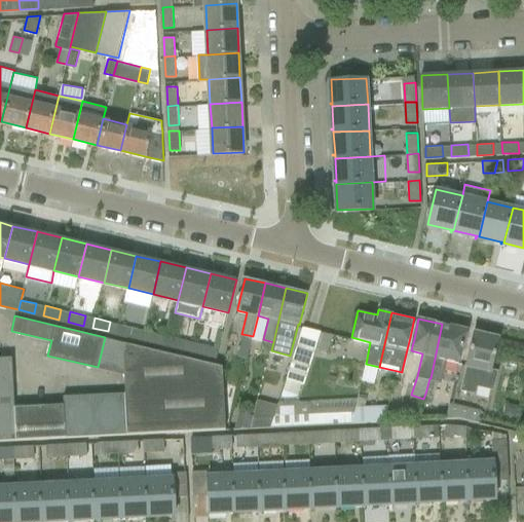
[(429,378),(425,394),(434,396),(439,380),(442,381),(447,359),(458,362),(459,360),(461,349),(465,329),(442,324),(431,378),(429,378)]
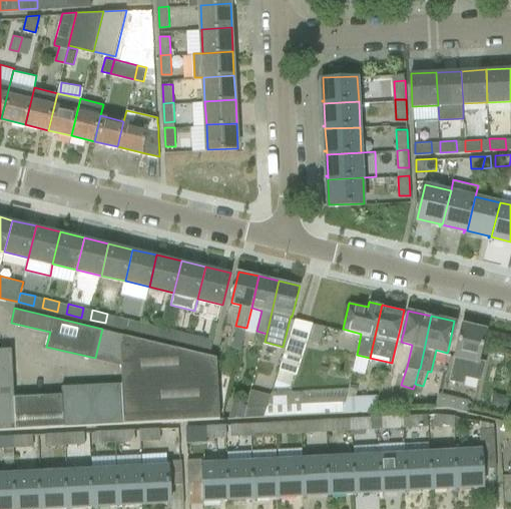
[(126,318),(123,328),(138,332),(141,322),(126,318)]
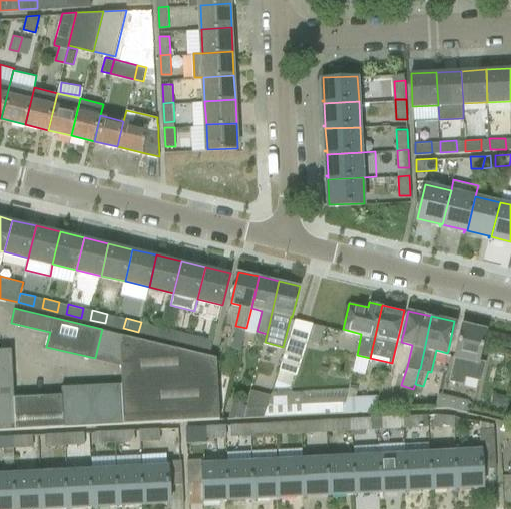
[(280,368),(296,373),(311,322),(295,318),(280,368)]
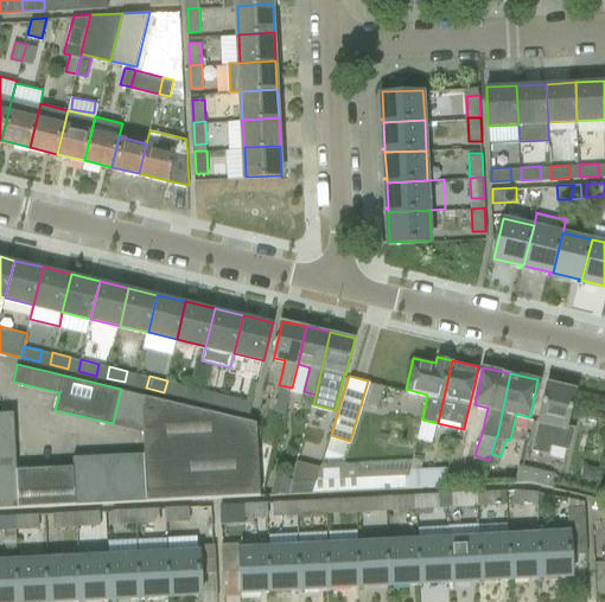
[(167,380),(164,392),(182,396),(185,384),(167,380)]
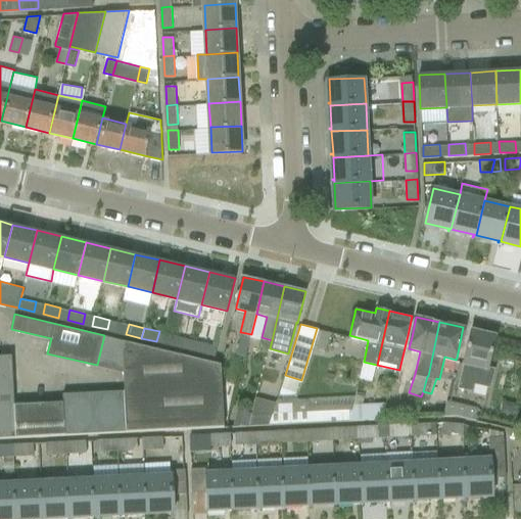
[(459,386),(472,389),(474,382),(489,385),(493,368),(487,367),(495,335),(471,329),(459,386)]
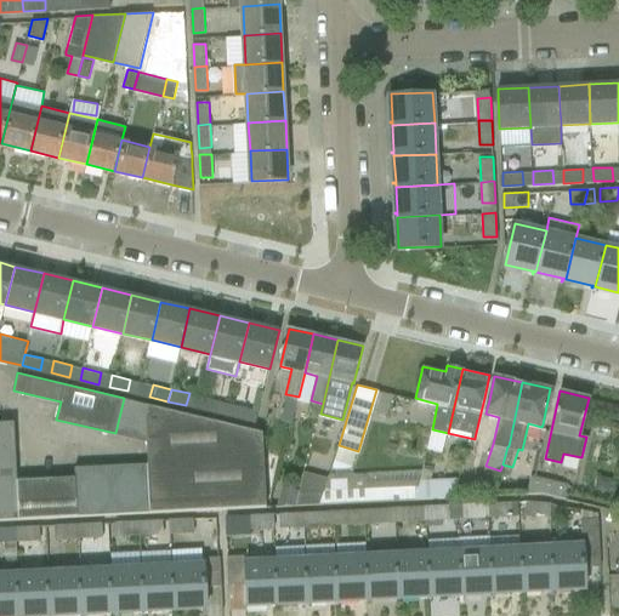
[(282,418),(280,420),(293,422),(299,397),(287,394),(282,418)]
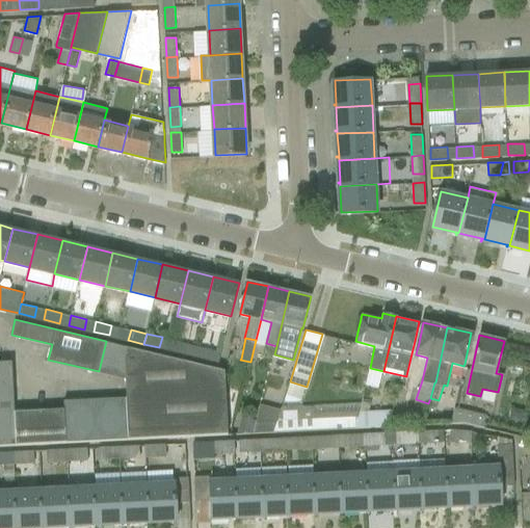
[(171,340),(168,349),(184,353),(187,343),(171,340)]
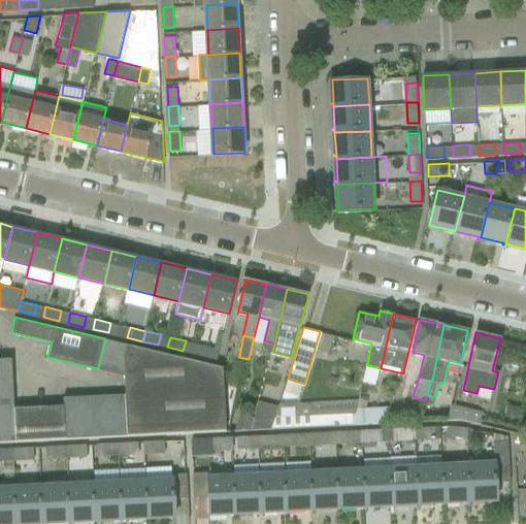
[(127,344),(125,353),(126,375),(127,393),(129,433),(129,434),(226,430),(224,367),(223,367),(127,344)]
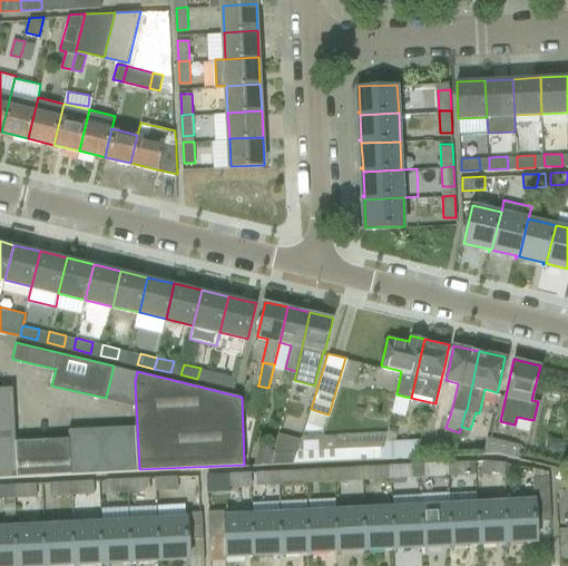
[(211,371),(207,381),(225,386),(227,374),(211,371)]
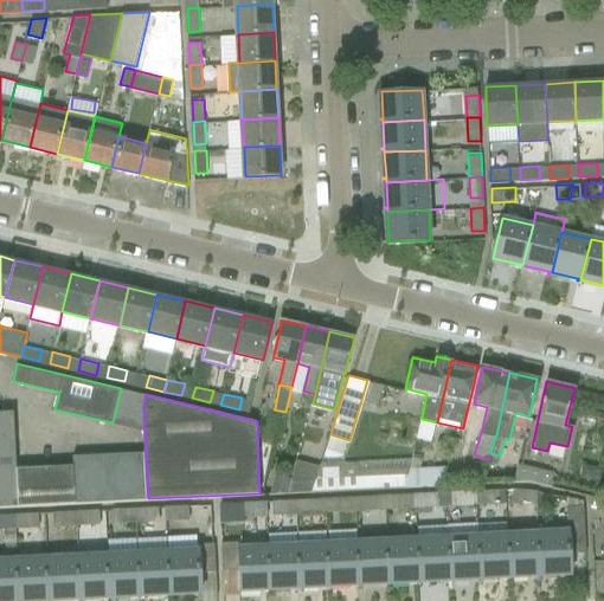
[(0,505),(19,505),(18,467),(14,409),(0,411),(0,505)]
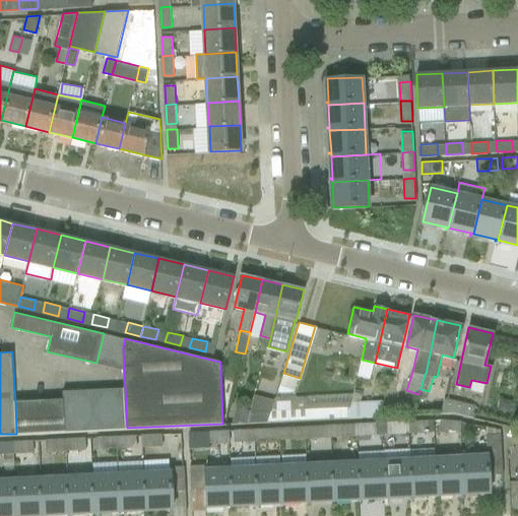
[(272,384),(278,367),(266,362),(259,380),(272,384)]
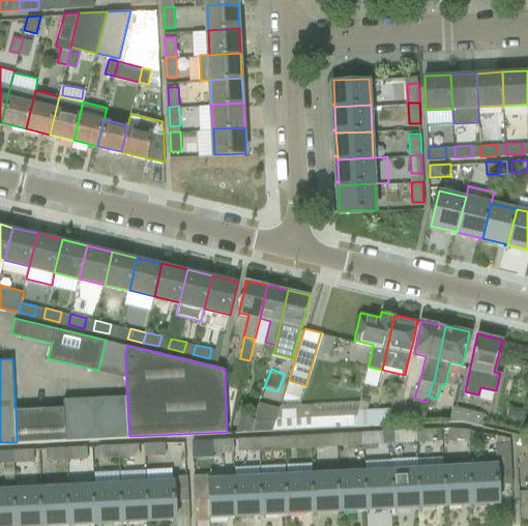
[(127,395),(64,398),(65,406),(66,439),(129,436),(127,395)]
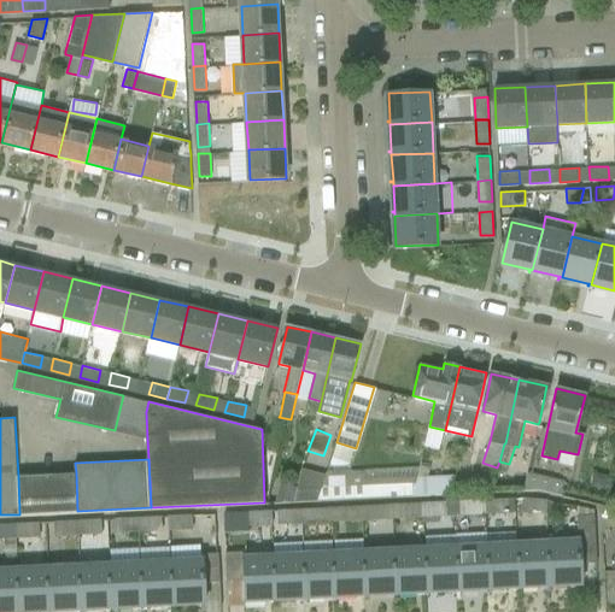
[(527,470),(523,489),(536,488),(562,494),(566,480),(527,470)]
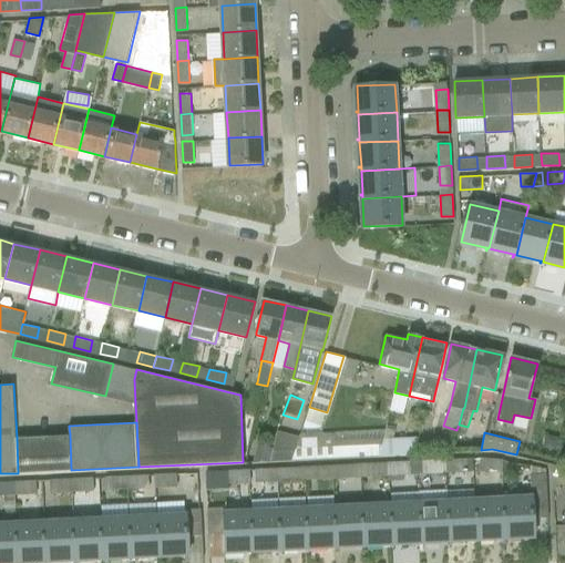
[(70,434),(17,438),(18,473),(71,470),(70,434)]
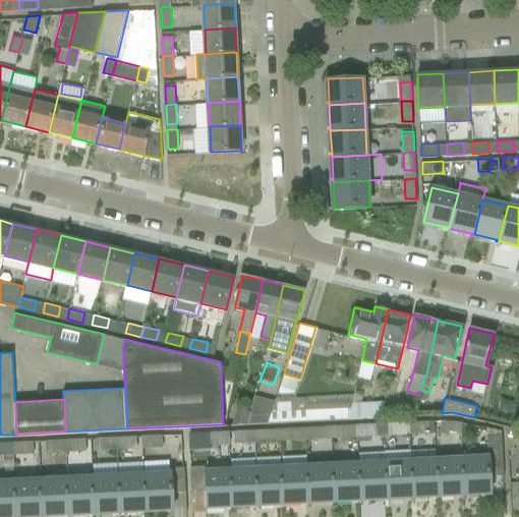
[(353,402),(349,417),(379,415),(385,400),(353,402)]
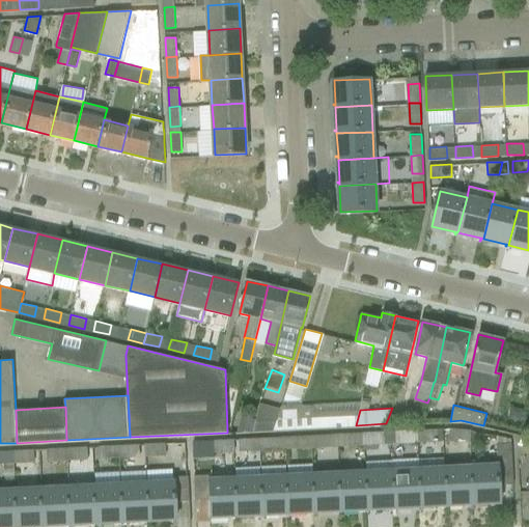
[(241,416),(237,432),(253,431),(256,419),(241,416)]
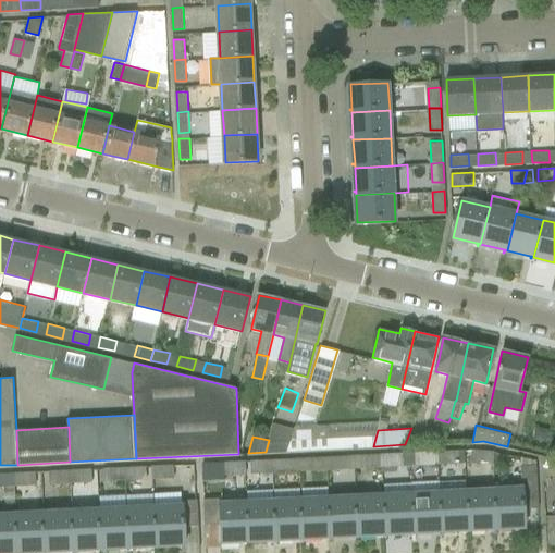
[(269,440),(266,452),(287,451),(291,439),(269,440)]
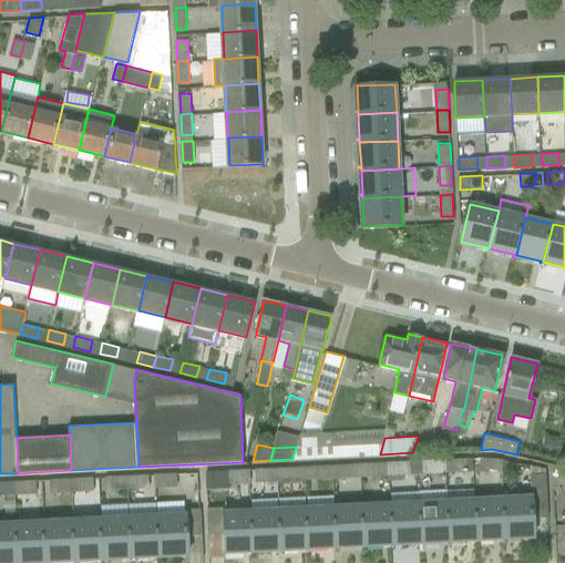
[(480,457),(479,470),(500,471),(501,458),(480,457)]
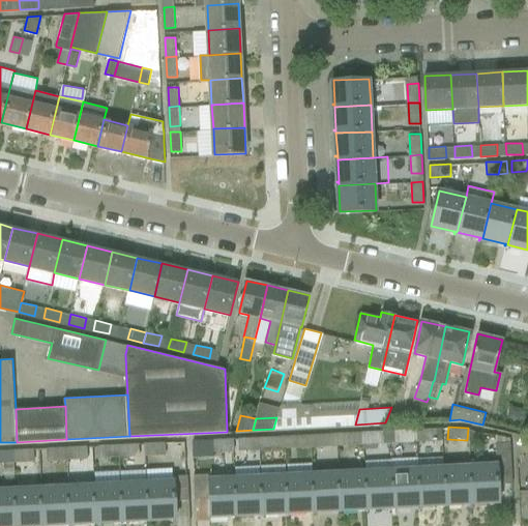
[(436,428),(415,429),(416,441),(436,440),(436,428)]
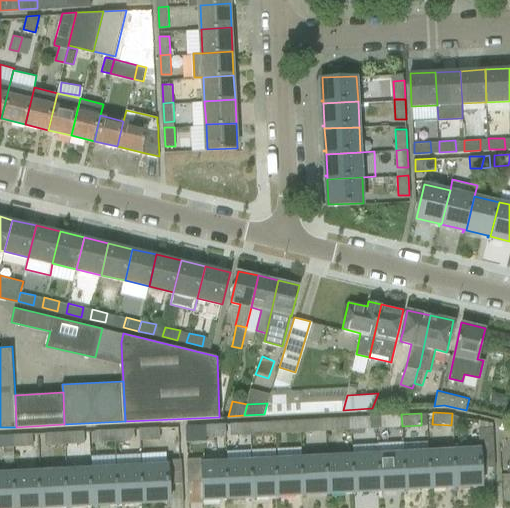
[(401,414),(381,415),(382,427),(402,426),(401,414)]
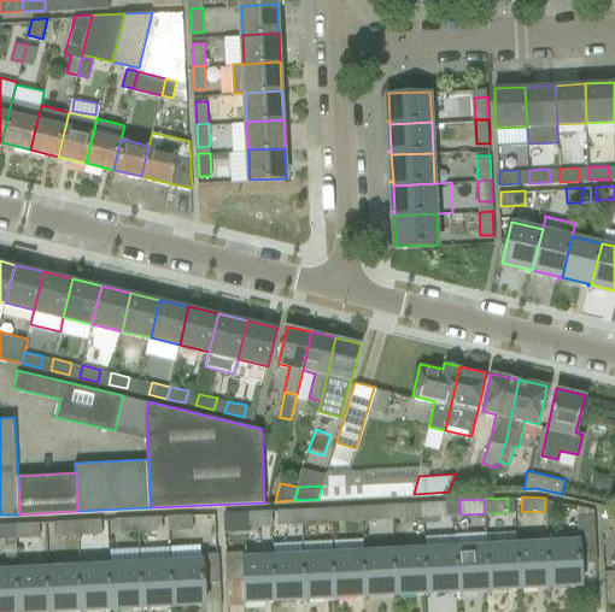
[(446,500),(423,501),(423,516),(446,515),(446,500)]
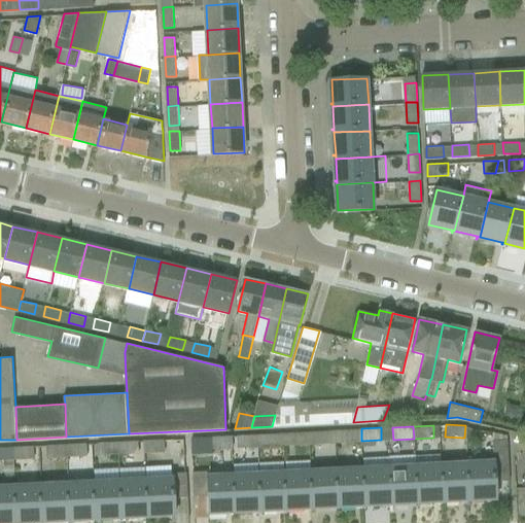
[(361,428),(341,429),(341,442),(361,441),(361,428)]
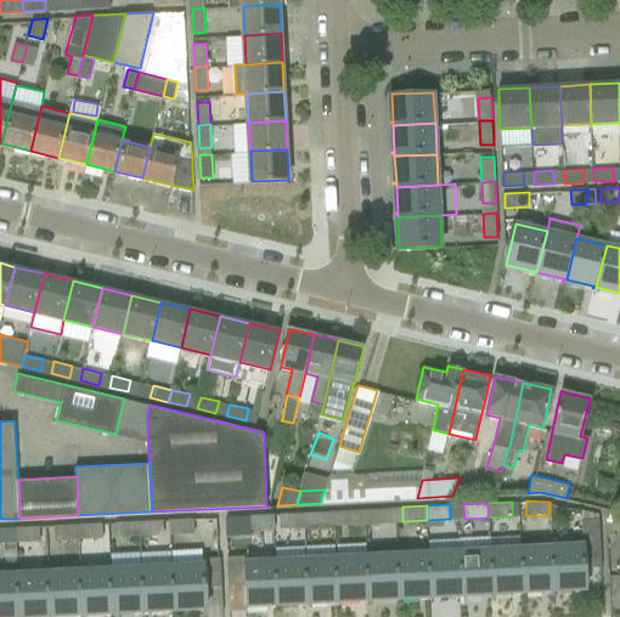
[(389,508),(365,509),(366,524),(389,522),(389,508)]
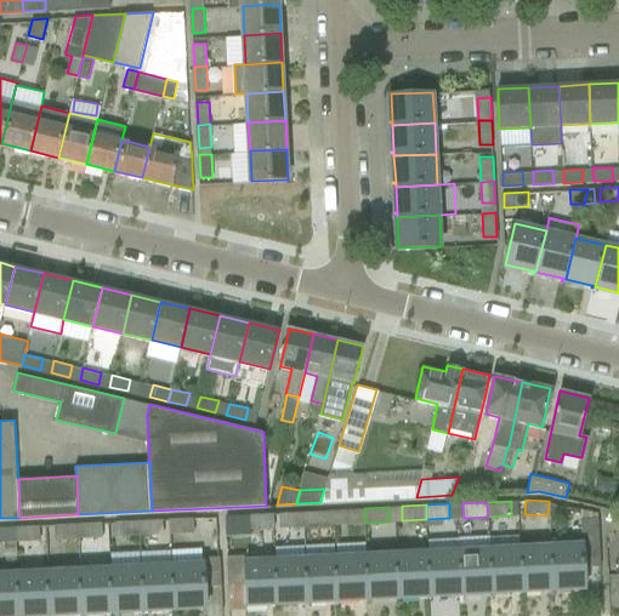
[(364,508),(341,508),(342,524),(365,523),(364,508)]
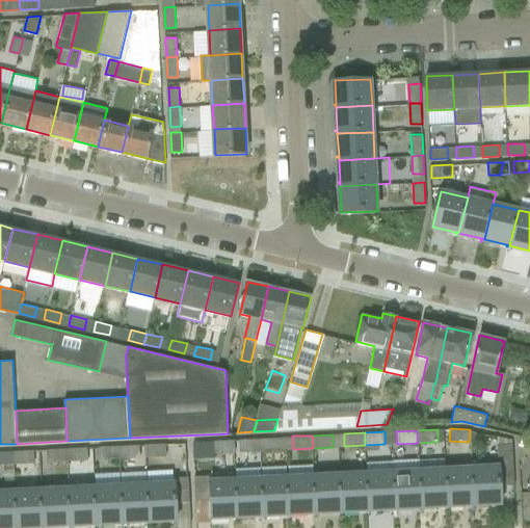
[(280,437),(259,438),(260,450),(281,449),(280,437)]
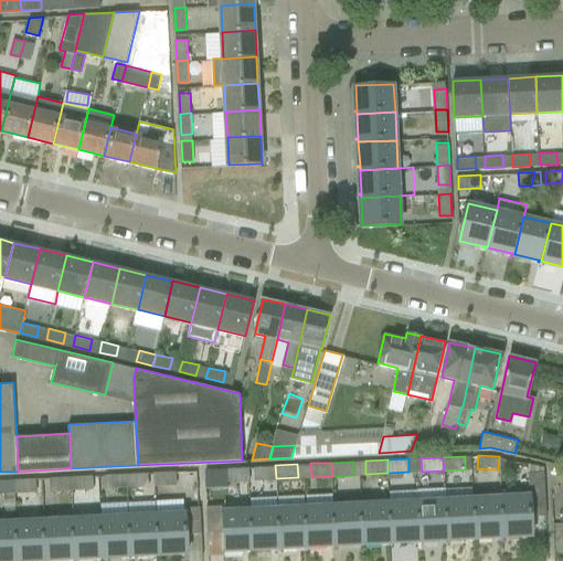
[(276,478),(275,465),(254,466),(255,479),(276,478)]
